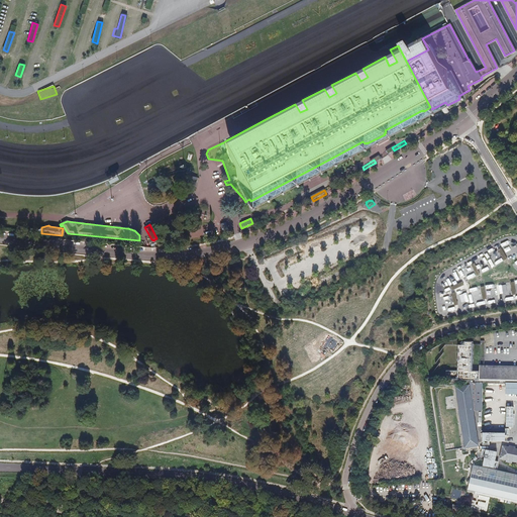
[(191,244),(198,244),(198,228),(186,228),(186,239),(191,239),(191,244)]
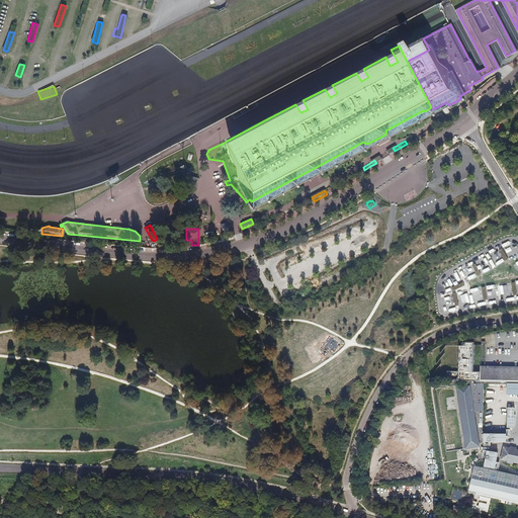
[(502,248),(499,250),(505,261),(508,259),(502,248)]
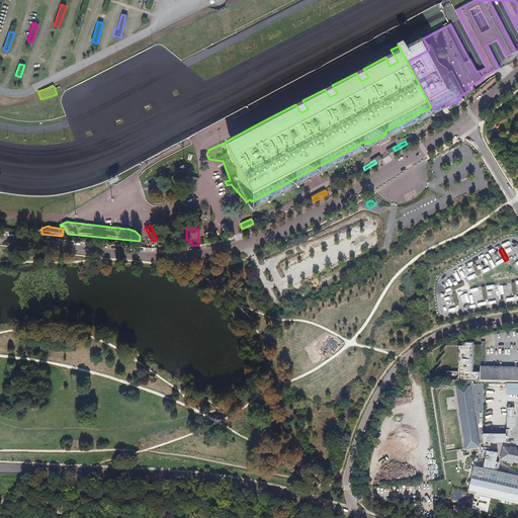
[(476,264),(471,265),(478,277),(481,275),(476,264)]
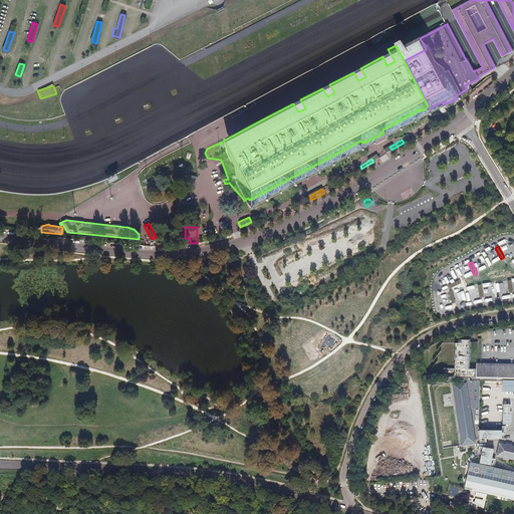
[(512,269),(500,273),(502,279),(513,275),(512,269)]
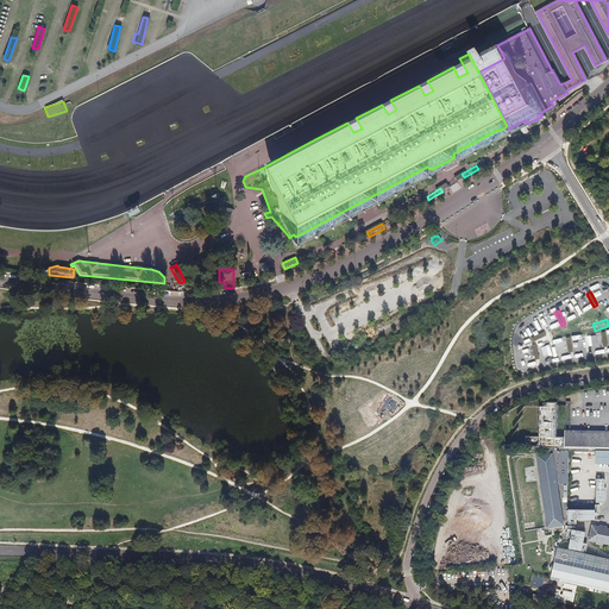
[(539,322),(531,326),(535,333),(542,330),(539,322)]
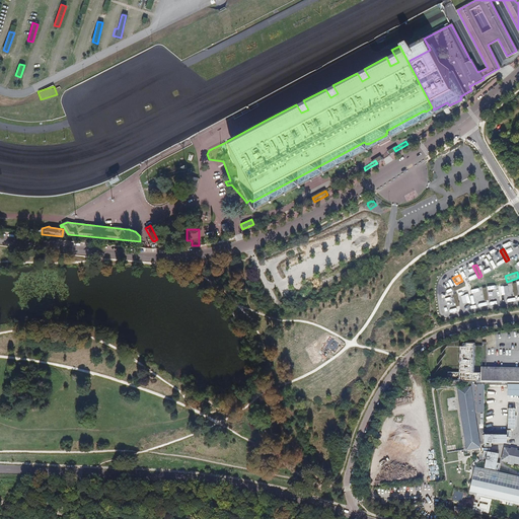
[(464,283),(453,288),(454,292),(465,286),(464,283)]
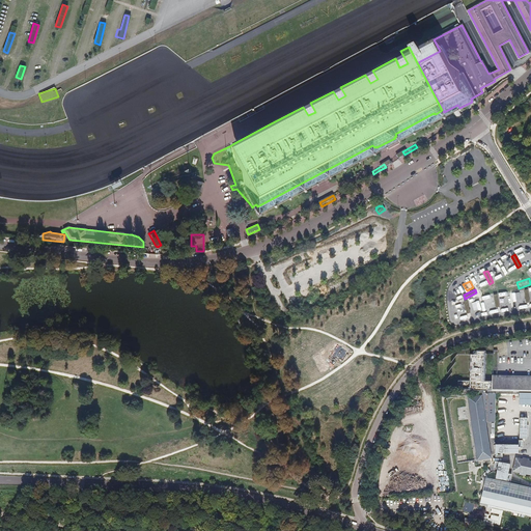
[(455,301),(463,298),(460,290),(453,294),(455,301)]
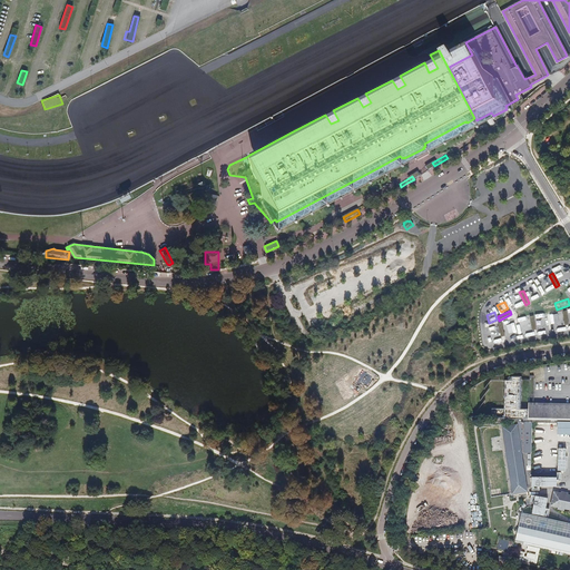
[(504,330),(514,327),(513,320),(502,322),(504,330)]
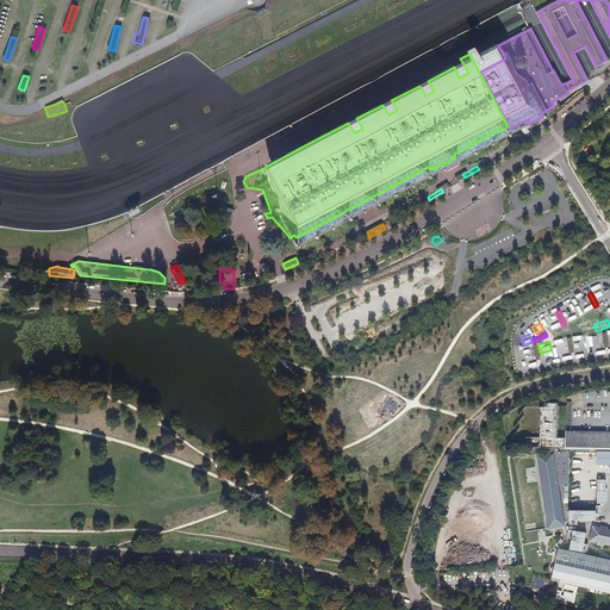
[(552,353),(543,354),(546,362),(554,361),(552,353)]
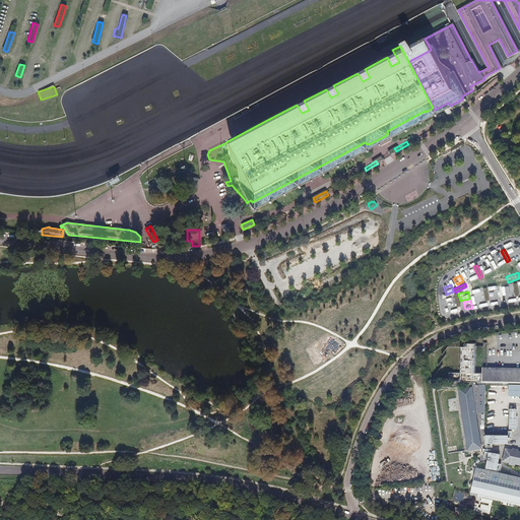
[(481,382),(519,382),(519,369),(483,369),(481,382)]
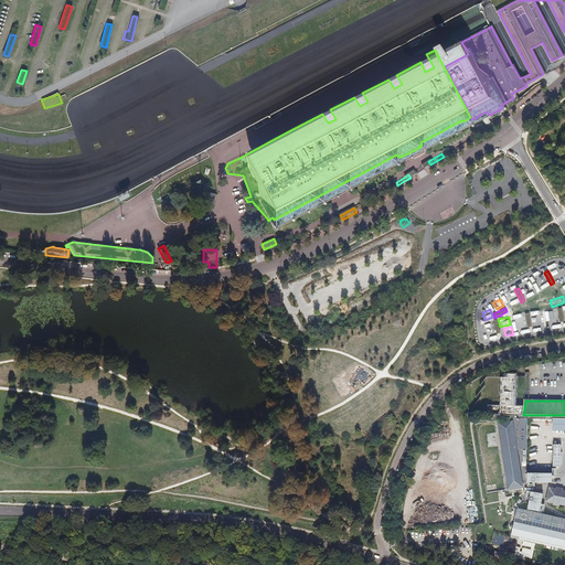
[(526,471),(552,471),(552,425),(547,425),(547,419),(530,418),(530,424),(528,424),(528,418),(520,418),(519,461),(526,462),(526,471)]
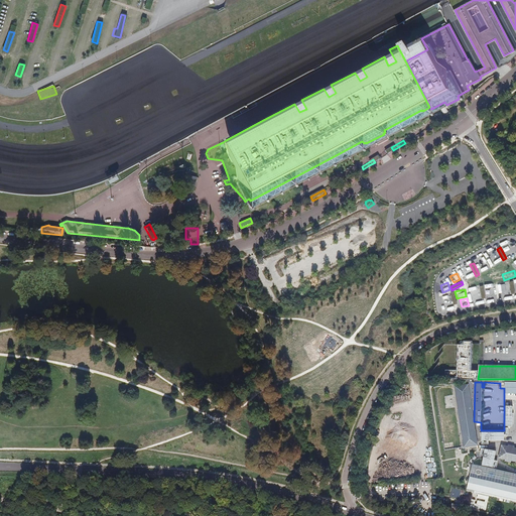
[(506,390),(515,390),(515,382),(506,383),(506,390)]
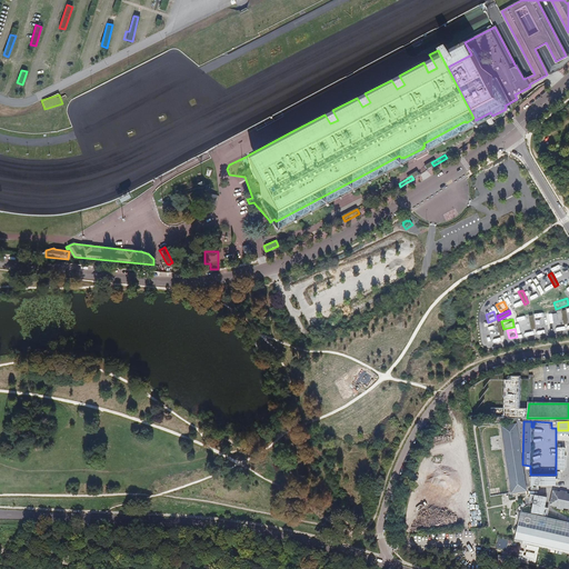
[(501,427),(512,493),(527,491),(517,425),(501,427)]
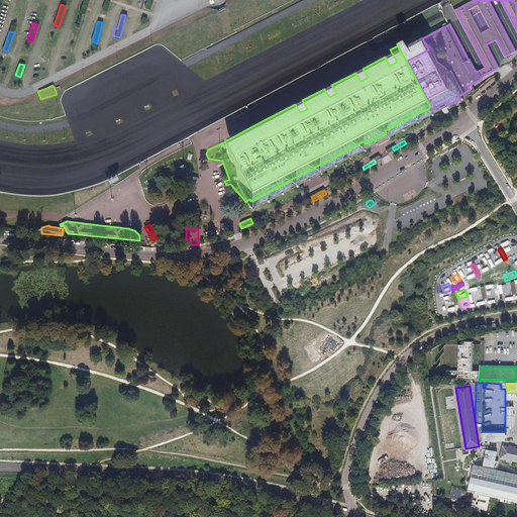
[(482,445),(490,446),(490,442),(504,442),(504,434),(482,433),(482,445)]
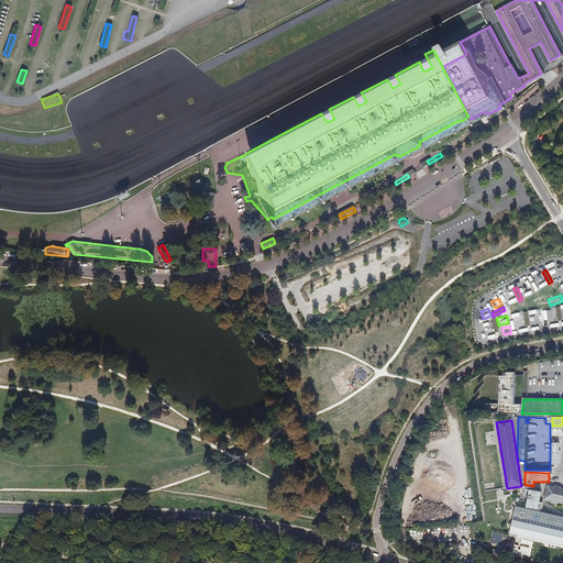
[(545,499),(562,504),(562,490),(548,487),(545,499)]
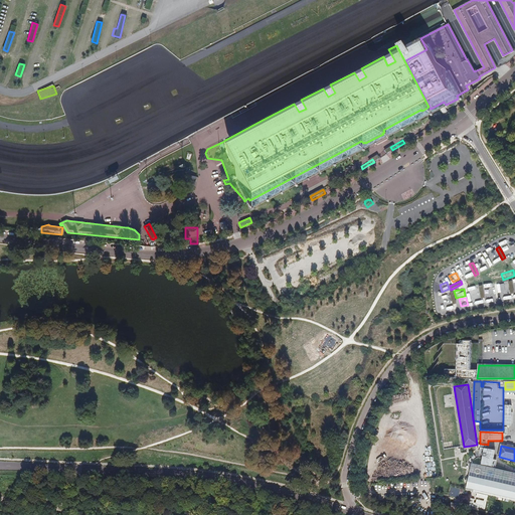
[(514,486),(469,476),(466,490),(514,500),(514,486)]
